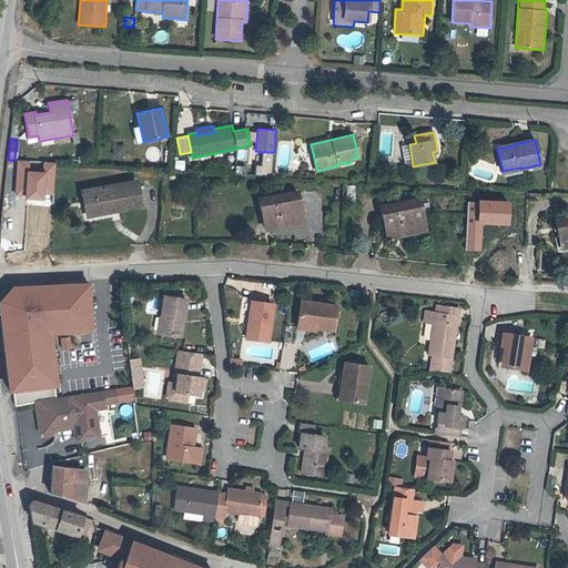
[(113,155),(124,155),(124,144),(113,144),(113,155)]
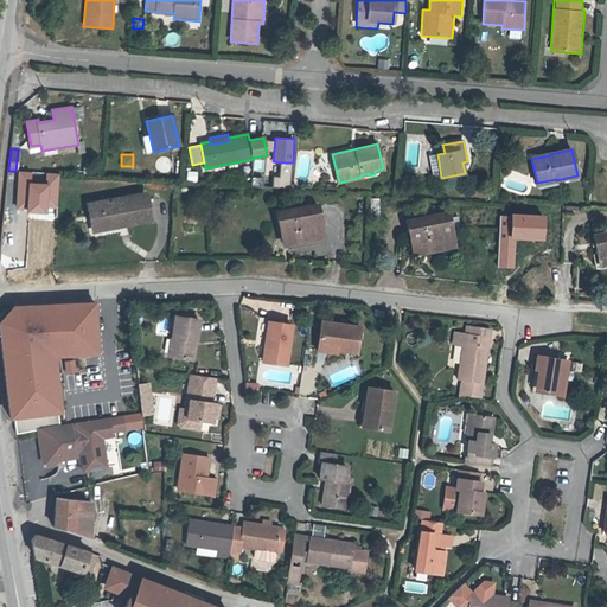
[(441,177),(438,154),(429,157),(433,176),(438,177),(441,177)]
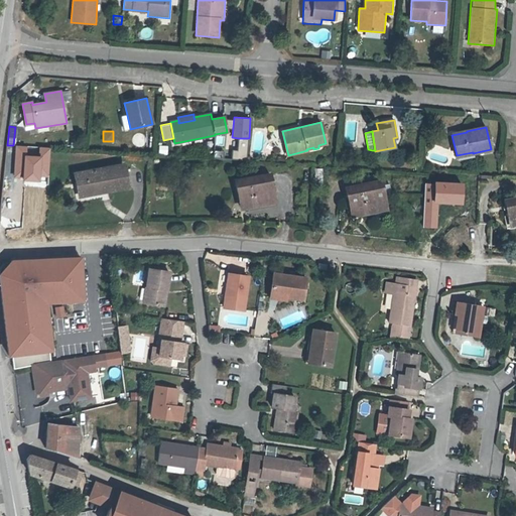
[(246,159),(247,138),(238,138),(237,150),(233,150),(233,159),(246,159)]
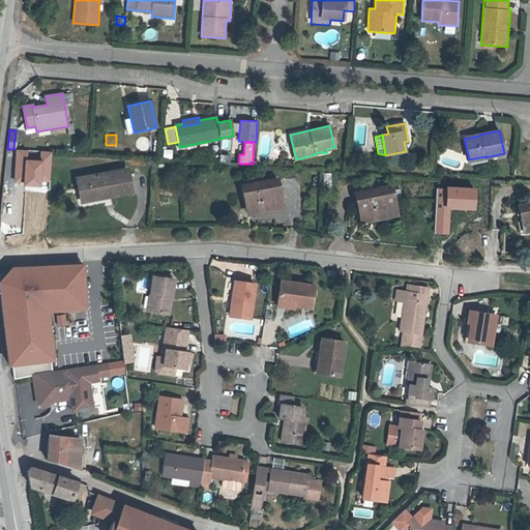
[(164,148),(163,157),(172,158),(173,150),(164,148)]
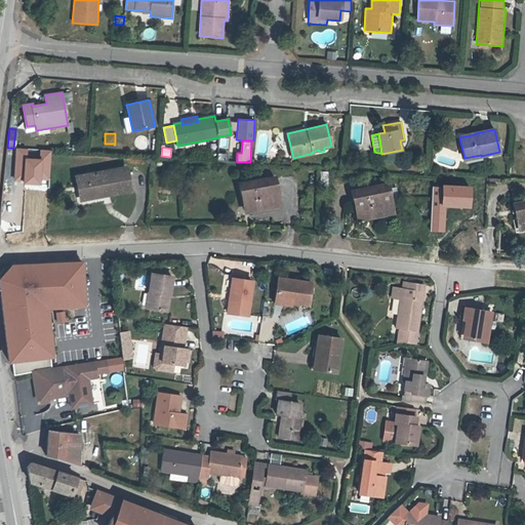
[(51,151),(16,149),(14,180),(24,180),(24,185),(41,185),(42,179),(50,180),(51,151)]
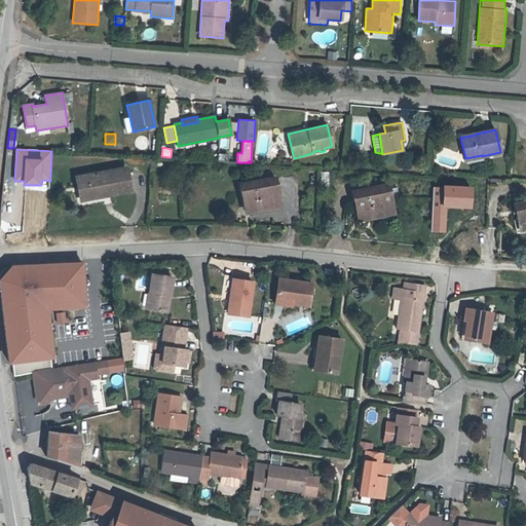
[(130,193),(125,166),(74,176),(79,203),(130,193)]
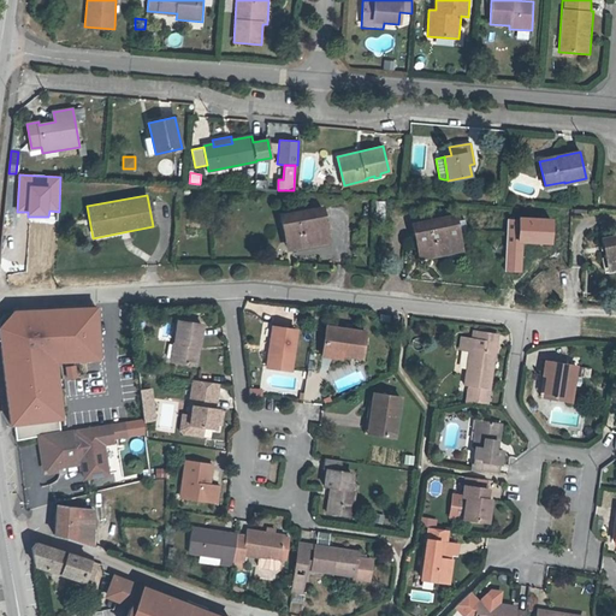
[(385,217),(385,202),(377,201),(375,217),(385,217)]
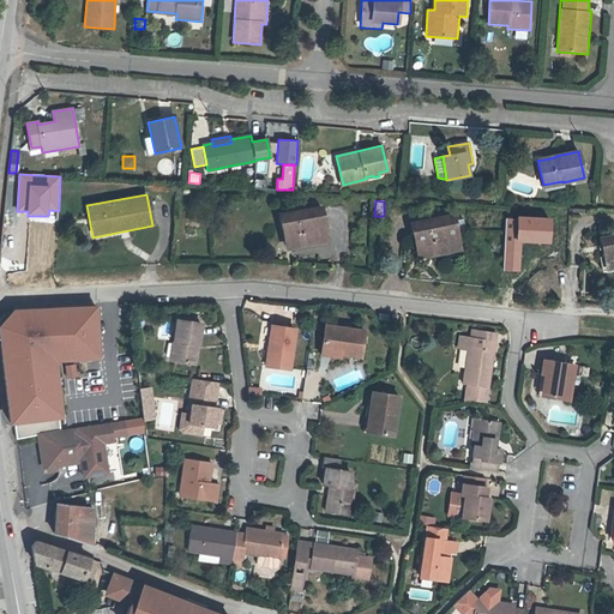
[(329,242),(321,206),(280,215),(287,250),(329,242)]
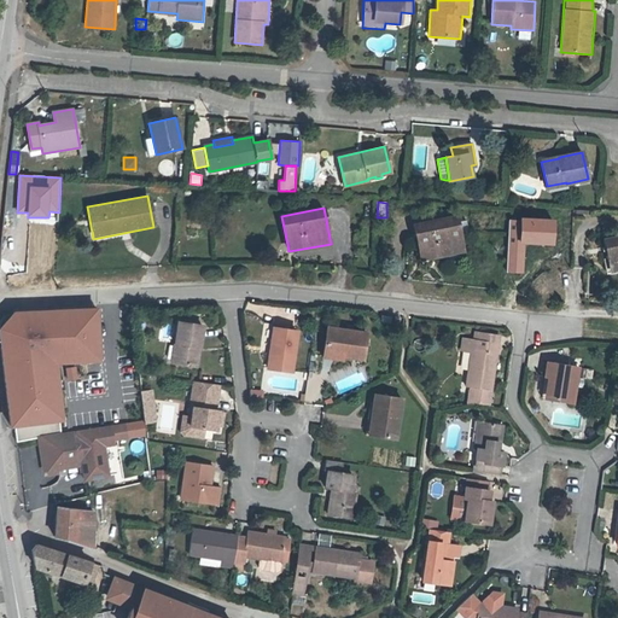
[(462,251),(456,217),(413,226),(420,258),(462,251)]
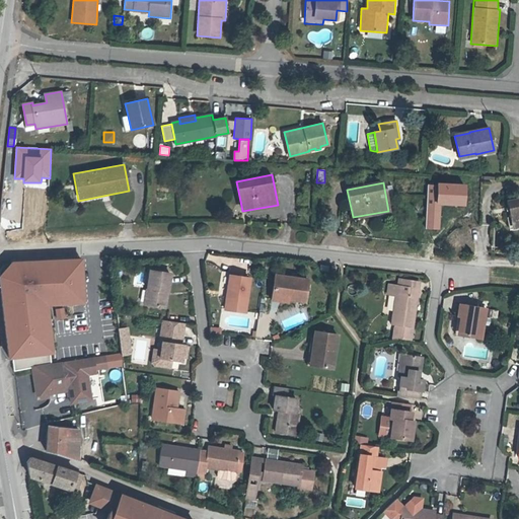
[(463,206),(464,183),(428,182),(426,229),(440,229),(441,205),(463,206)]
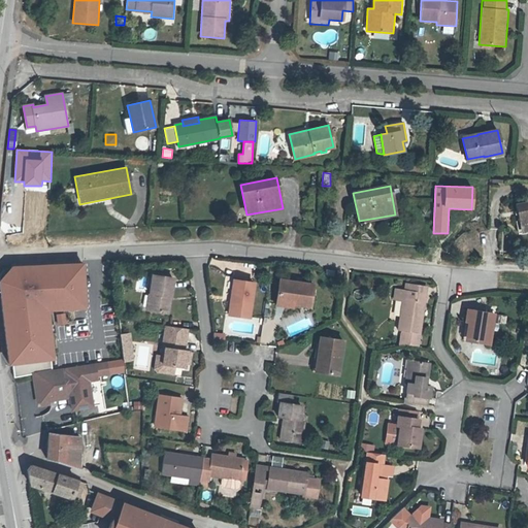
[(527,202),(516,205),(520,228),(527,226),(527,202)]
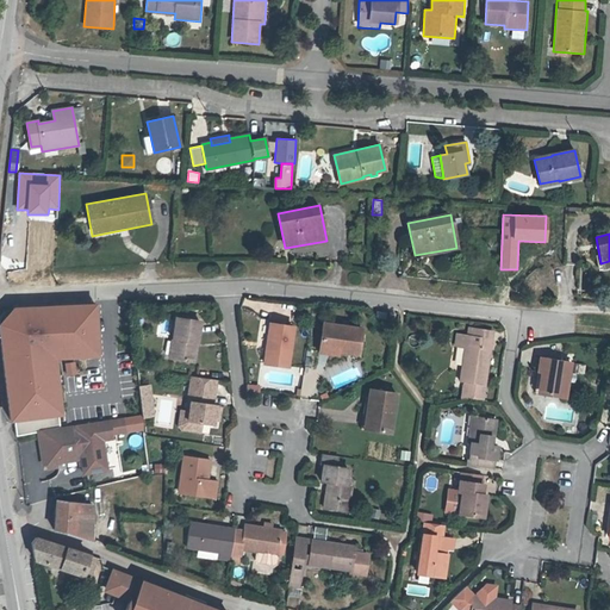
[(100,356),(95,304),(13,307),(0,322),(0,337),(10,421),(62,415),(56,360),(100,356)]
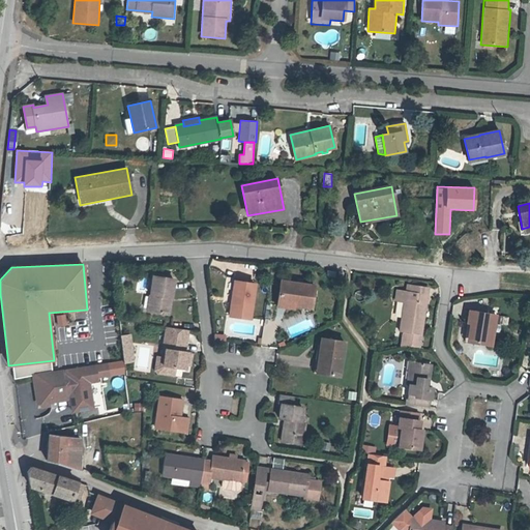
[(169,315),(174,278),(152,275),(147,312),(169,315)]
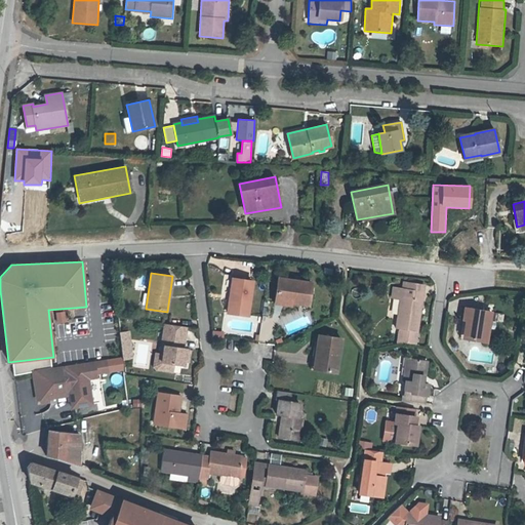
[(309,305),(312,283),(278,278),(276,298),(286,299),(285,305),(291,306),(291,303),(309,305)]
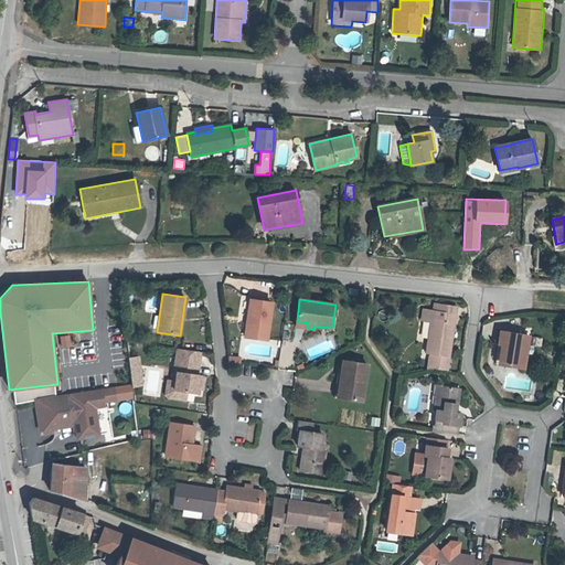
[(266,340),(272,302),(249,300),(245,337),(266,340)]
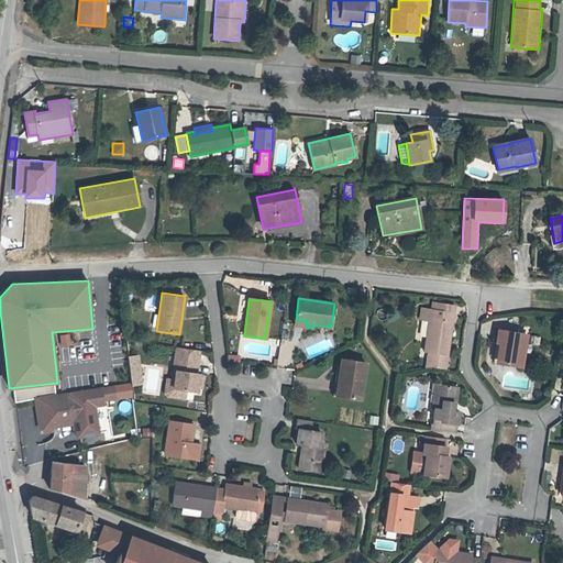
[(453,312),(454,306),(432,302),(432,310),(453,312)]
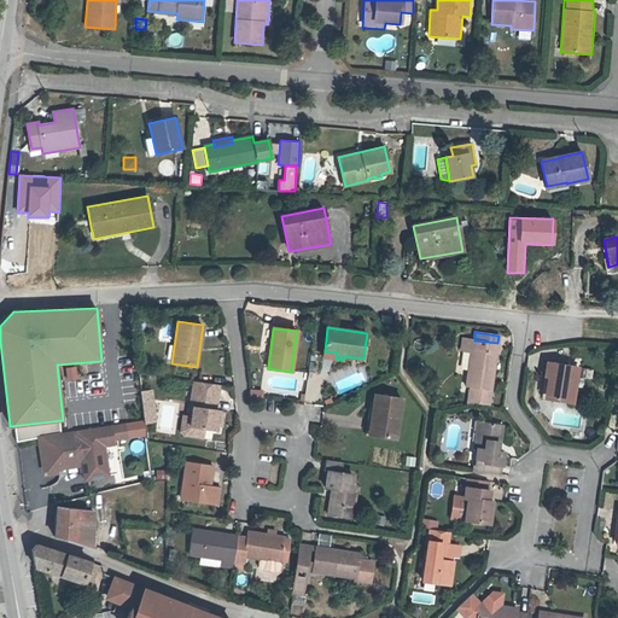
[(489,406),(497,343),(474,340),(464,338),(461,350),(471,353),(466,386),(471,388),(468,401),(470,404),(474,403),(489,406)]
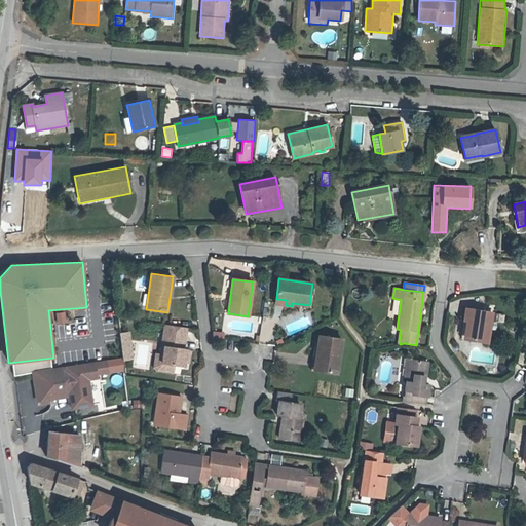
[(487,343),(491,312),(465,308),(463,321),(468,321),(466,339),(487,343)]
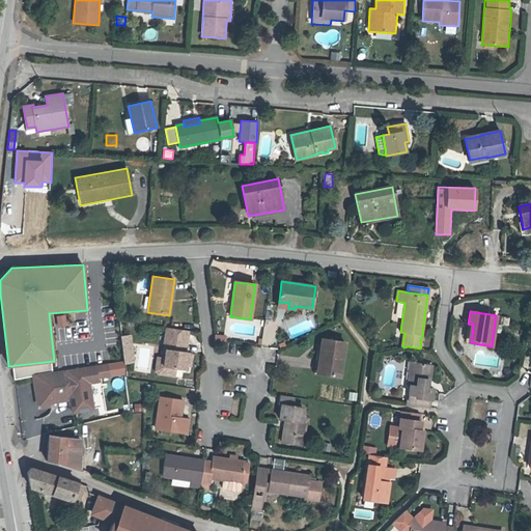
[(64,315),(56,316),(57,328),(66,327),(64,315)]
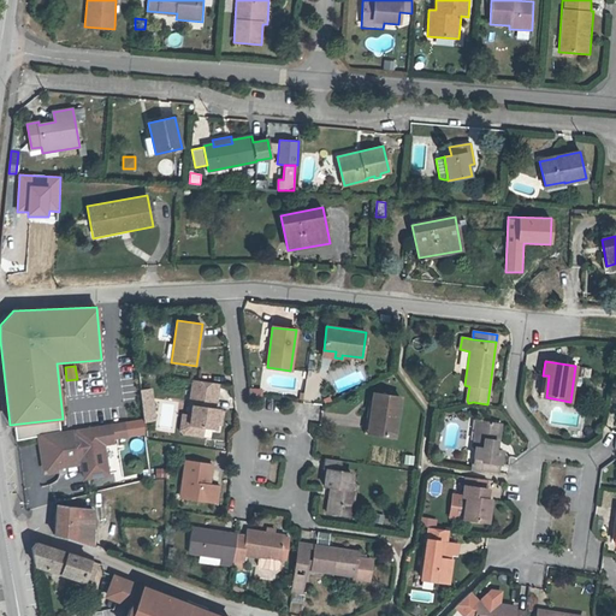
[(217,396),(218,384),(194,380),(191,392),(217,396)]
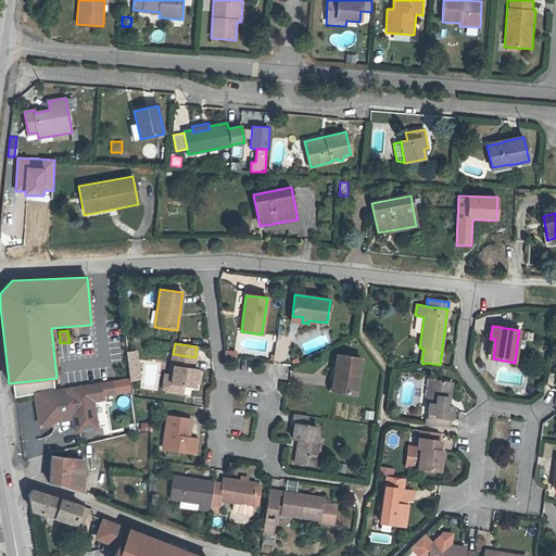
[(141,379),(138,350),(127,352),(131,380),(141,379)]
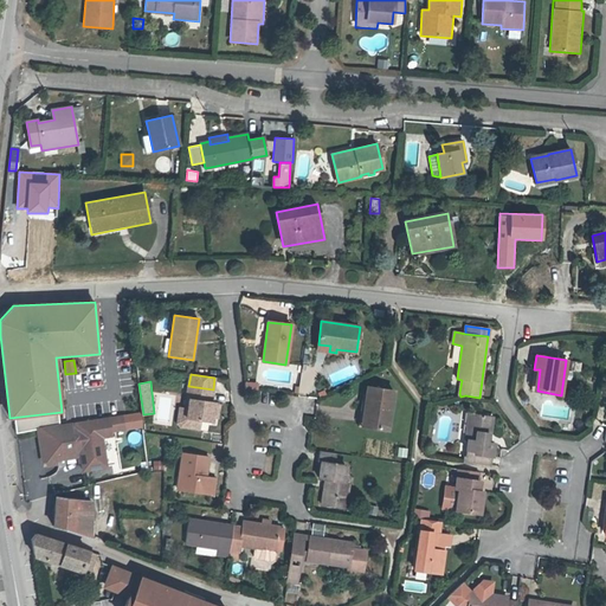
[(387,431),(393,391),(367,387),(365,407),(368,407),(365,427),(387,431)]
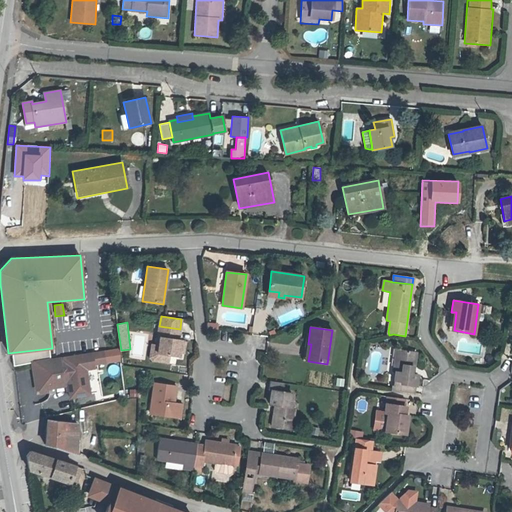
[(179,339),(180,331),(159,328),(158,337),(160,337),(159,345),(158,354),(170,356),(179,357),(179,352),(181,342),(181,340),(179,339)]
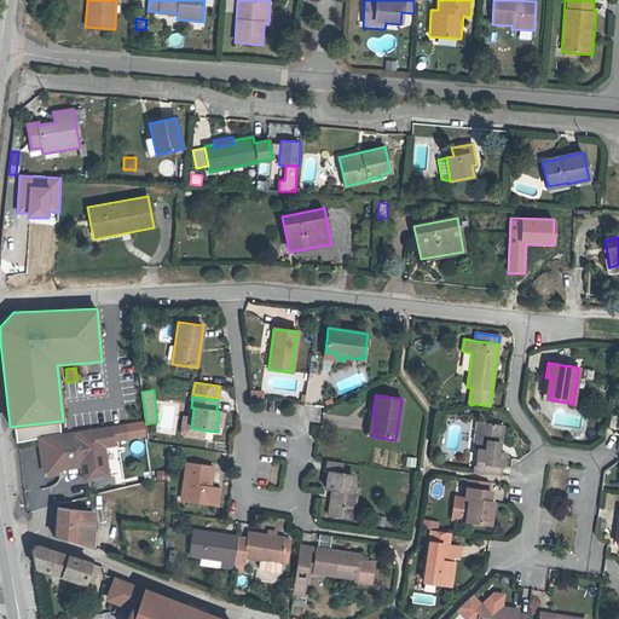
[(204,439),(206,431),(191,428),(192,417),(184,416),(181,433),(184,437),(204,439)]
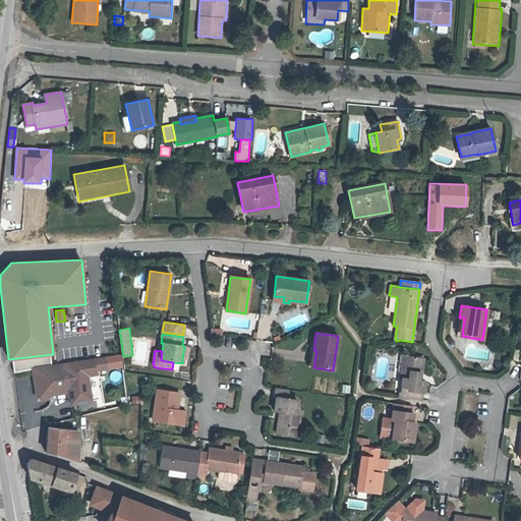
[(418,380),(419,372),(421,372),(423,358),(408,356),(407,364),(402,364),(401,378),(403,378),(401,392),(399,392),(398,397),(422,401),(424,381),(421,381),(418,380)]
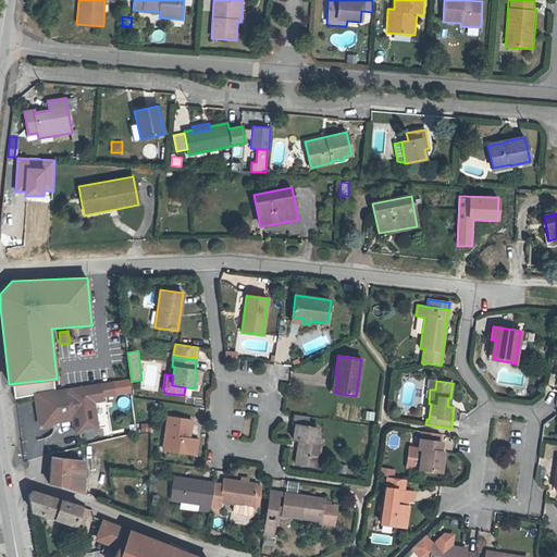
[(109,384),(35,395),(39,424),(41,424),(50,422),(74,419),(76,432),(97,429),(94,403),(97,398),(101,397),(101,396),(108,395),(110,392),(109,384)]
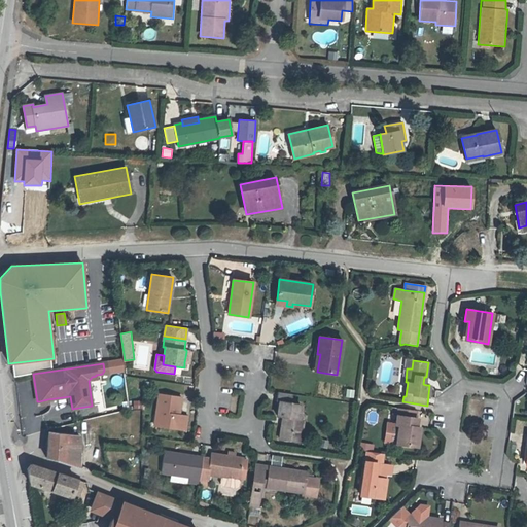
[(291,403),(292,394),(278,392),(276,401),(280,401),(278,417),(283,417),(285,418),(284,425),(282,425),(280,440),(294,442),(295,433),(301,434),(303,420),(296,419),(297,414),(300,414),(301,406),(291,403)]
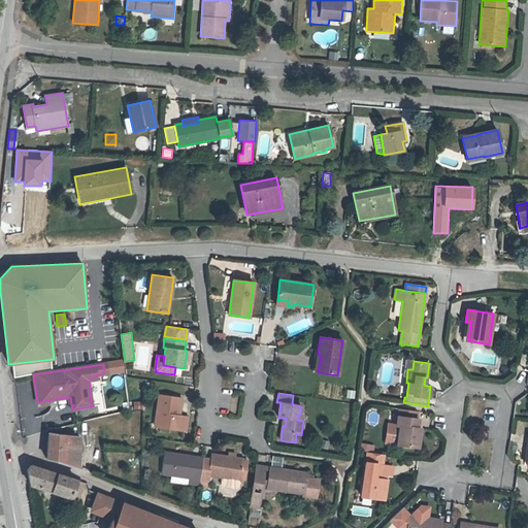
[(182,397),(159,394),(156,416),(160,416),(159,428),(187,432),(189,418),(178,417),(182,397)]
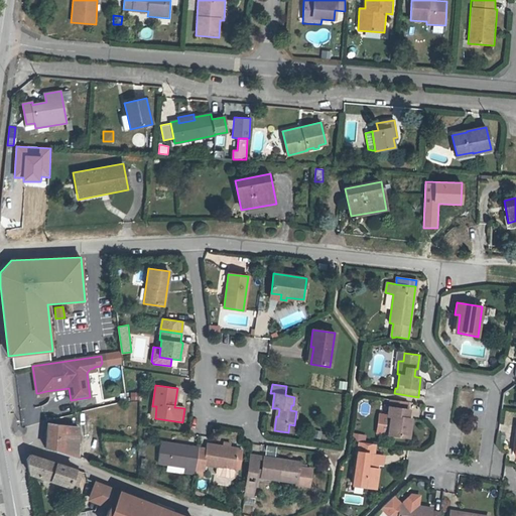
[(130,400),(140,399),(139,392),(129,393),(130,400)]
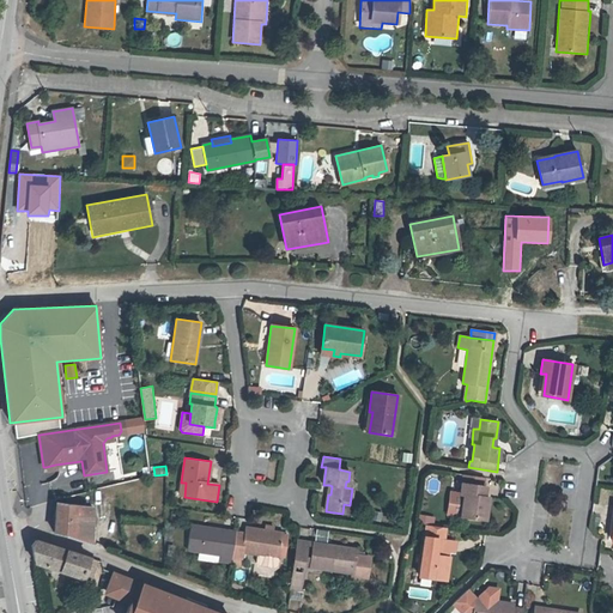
[(462,486),(462,484),(484,486),(485,479),(461,475),(460,486),(462,486)]
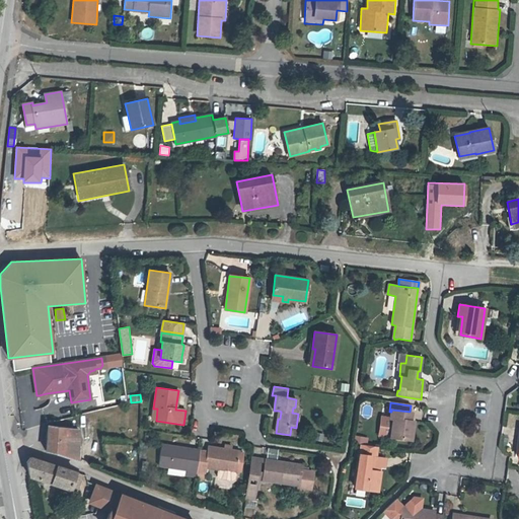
[(390,437),(411,440),(414,422),(410,421),(411,413),(410,412),(391,410),(391,412),(390,419),(393,419),(390,437)]
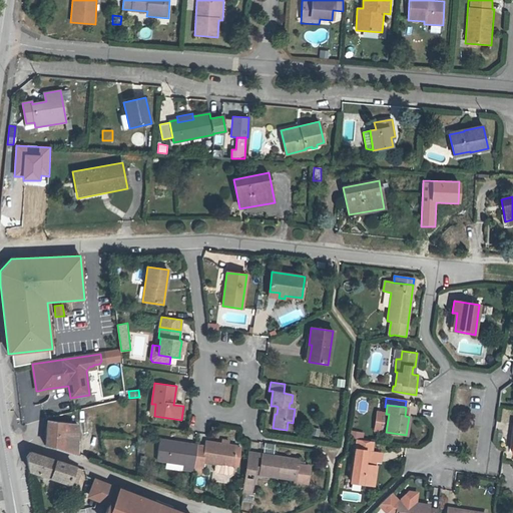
[(386,432),(389,414),(386,414),(385,414),(384,422),(380,422),(379,431),(386,432)]
